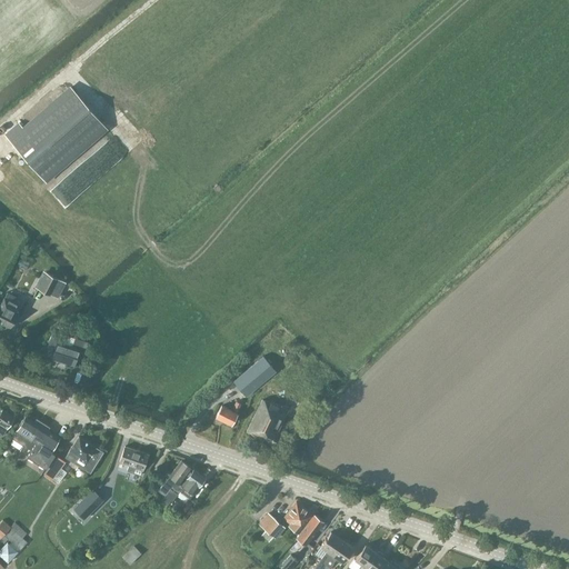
[(48,183),(109,129),(70,85),(9,139),(48,183)]
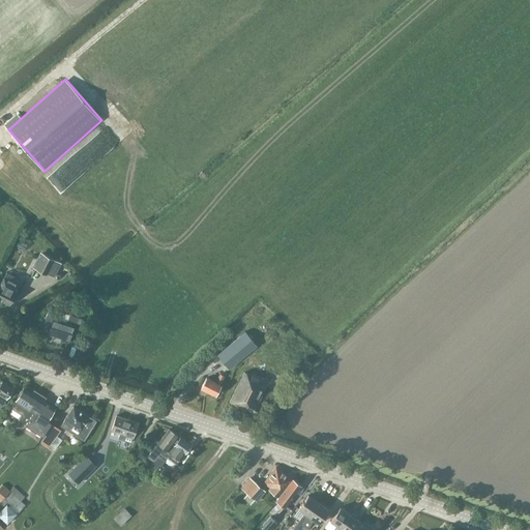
[(55,277),(62,263),(42,254),(35,269),(48,275),(49,274),(55,277)]
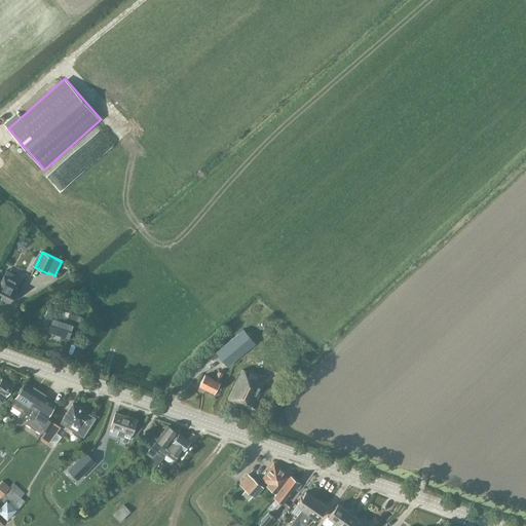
[(4,274),(2,276),(0,280),(0,297),(9,302),(23,277),(7,270),(5,275),(4,274)]
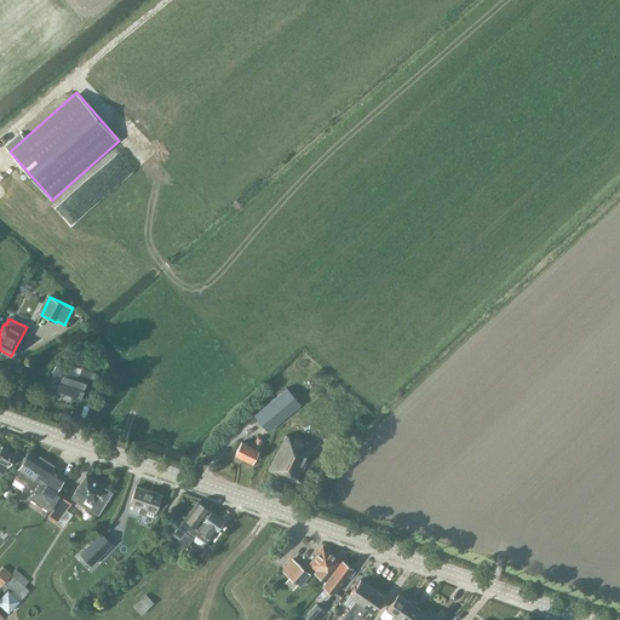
[(102,357),(93,355),(89,372),(97,374),(102,357)]
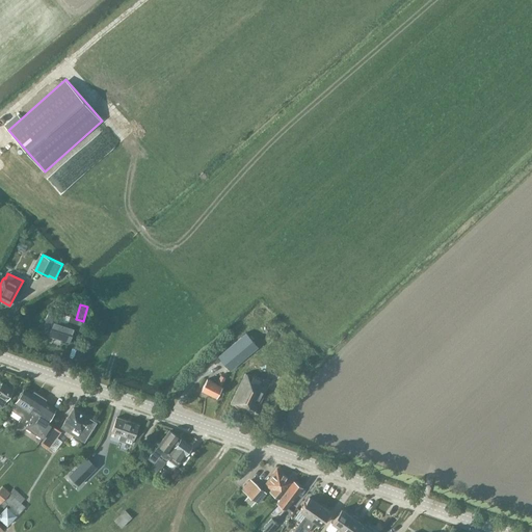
[(70,342),(75,325),(54,319),(49,336),(70,342)]
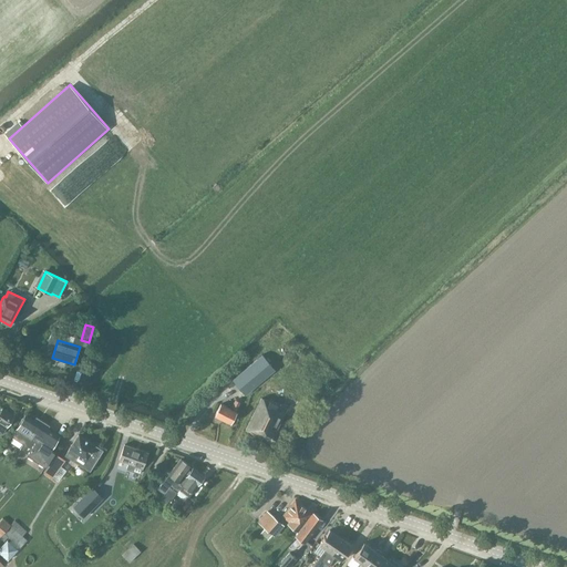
[(263,374),(253,363),(233,380),(246,395),(267,377),(264,373),(263,374)]
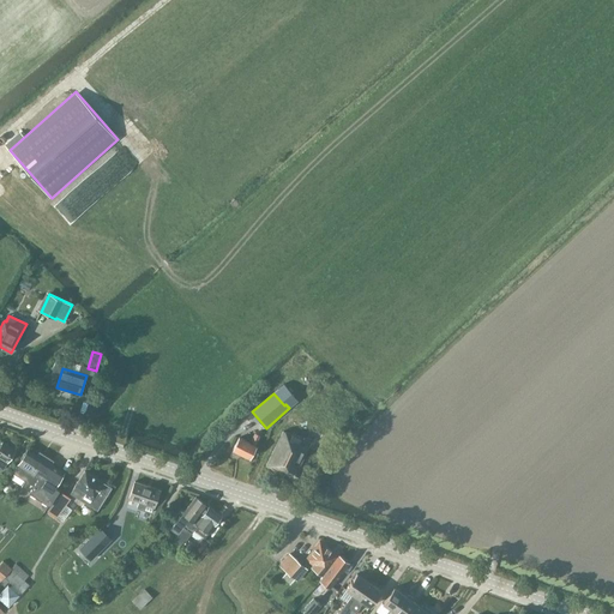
[(302,417),(301,428),(313,428),(314,419),(302,417)]
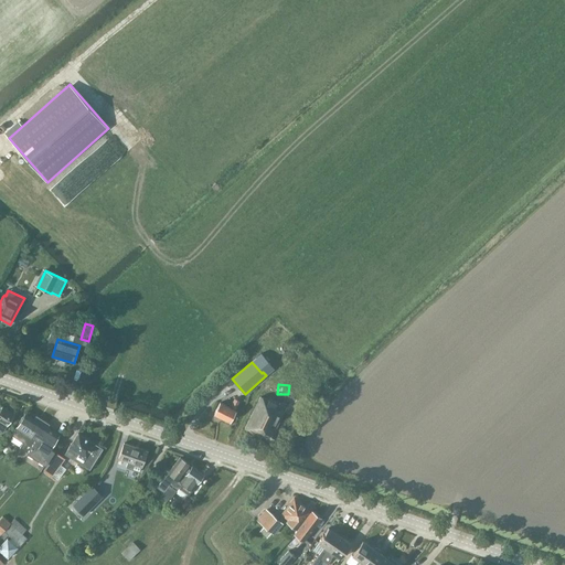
[(292,418),(301,401),(292,395),(287,407),(268,398),(268,400),(260,396),(244,429),(276,445),(283,432),(277,428),(284,414),(292,418)]
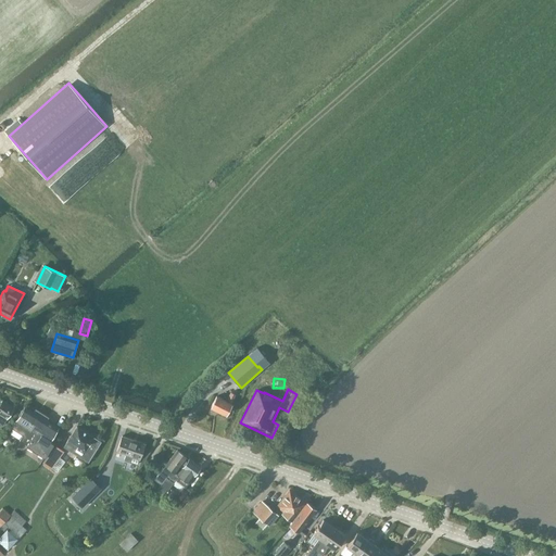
[(226,415),(232,403),(236,394),(230,392),(226,400),(217,395),(211,407),(226,415)]
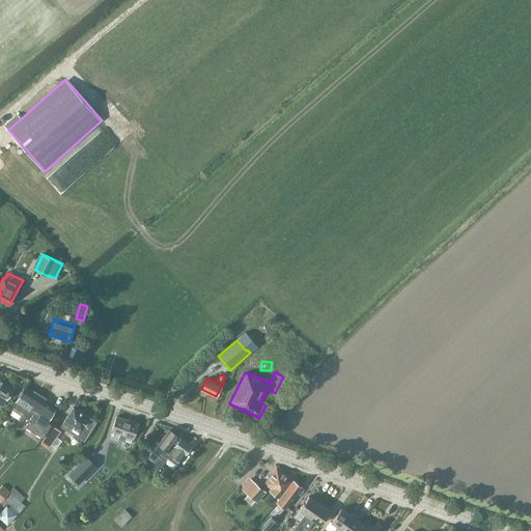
[(0,404),(2,407),(14,389),(2,382),(0,385),(0,404)]
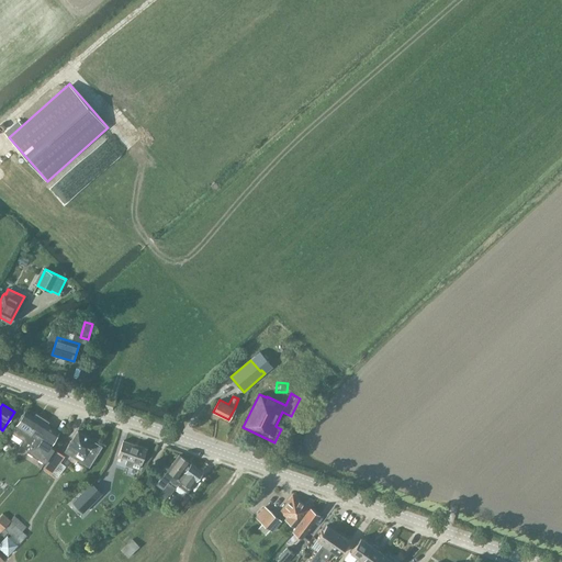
[(23,440),(20,446),(45,462),(54,448),(51,446),(57,435),(45,427),(53,416),(40,407),(32,418),(23,413),(15,425),(11,434),(23,440)]
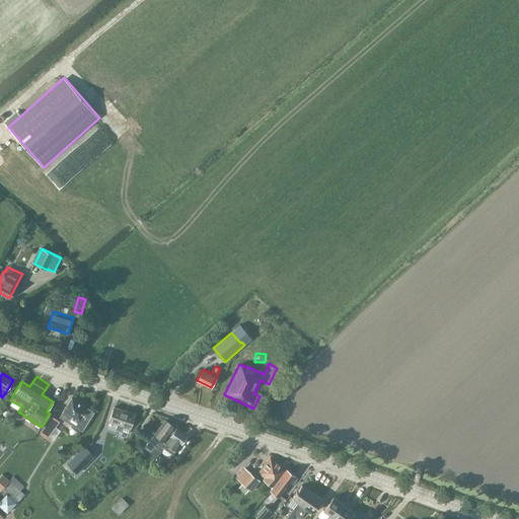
[(82,431),(87,422),(93,412),(87,409),(87,408),(71,397),(59,418),(82,431)]
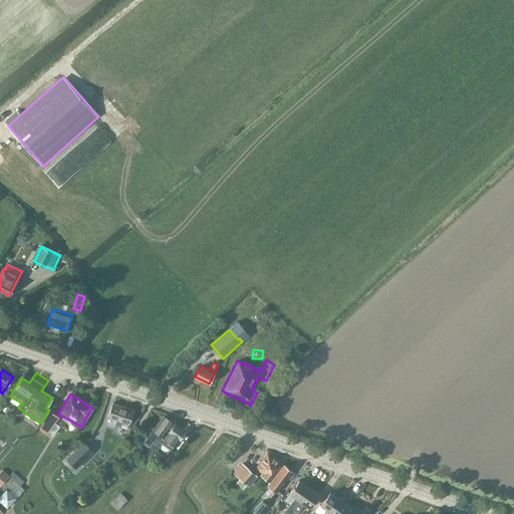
[(134,410),(112,403),(107,418),(115,421),(114,425),(126,430),(134,410)]
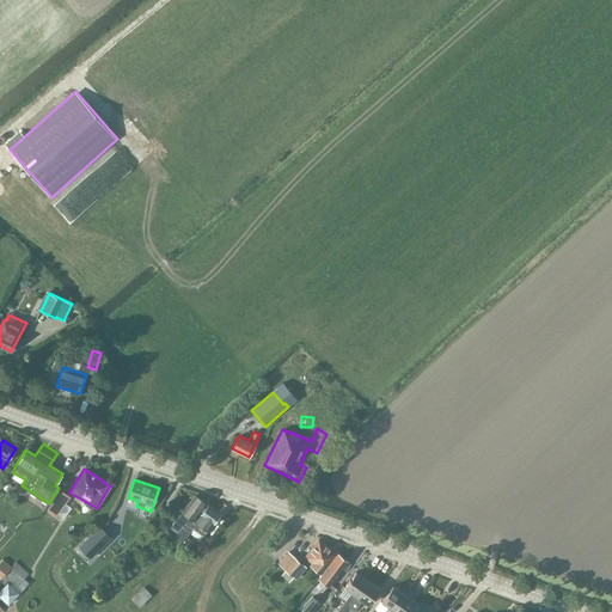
[(47,508),(55,515),(56,514),(62,518),(71,508),(65,503),(69,497),(61,490),(47,508)]
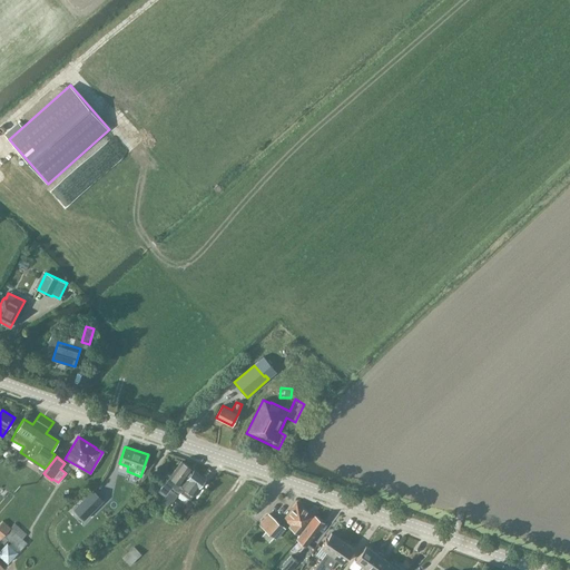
[(163,501),(170,507),(180,492),(184,488),(183,487),(184,485),(184,483),(182,482),(192,468),(182,461),(158,491),(166,497),(163,501)]
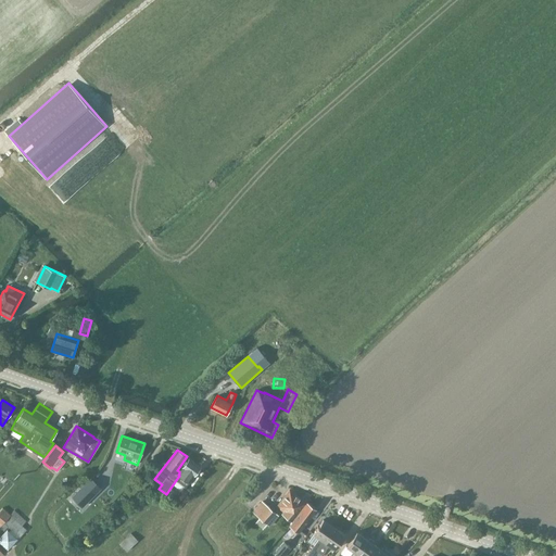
[(179,476),(176,480),(185,487),(188,482),(200,466),(189,458),(181,468),(179,471),(179,474),(178,475),(179,476)]
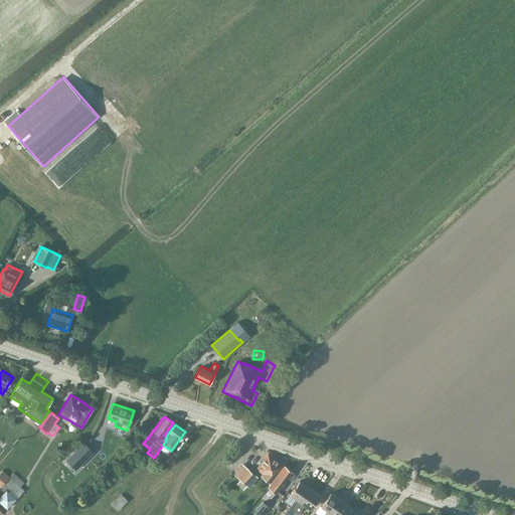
[(94,453),(84,444),(66,462),(74,471),(94,453)]
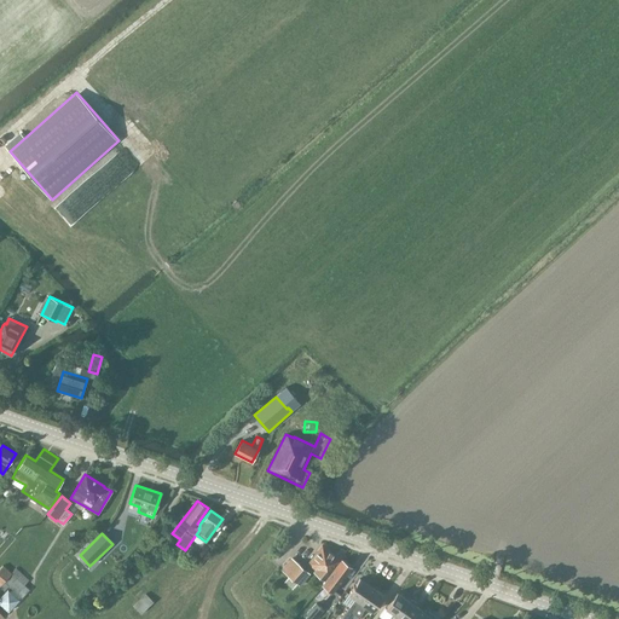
[(341,555),(339,554),(337,553),(336,553),(335,554),(322,544),(307,563),(314,570),(313,572),(324,580),(325,582),(342,560),(341,559),(341,556),(341,555)]
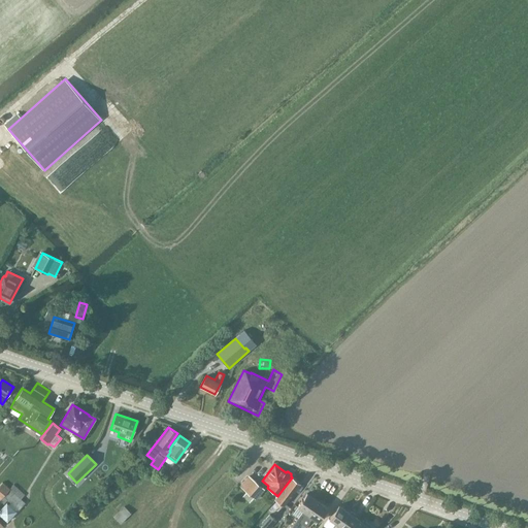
[(246,491),(256,499),(265,490),(255,481),(250,476),(240,486),(246,491)]
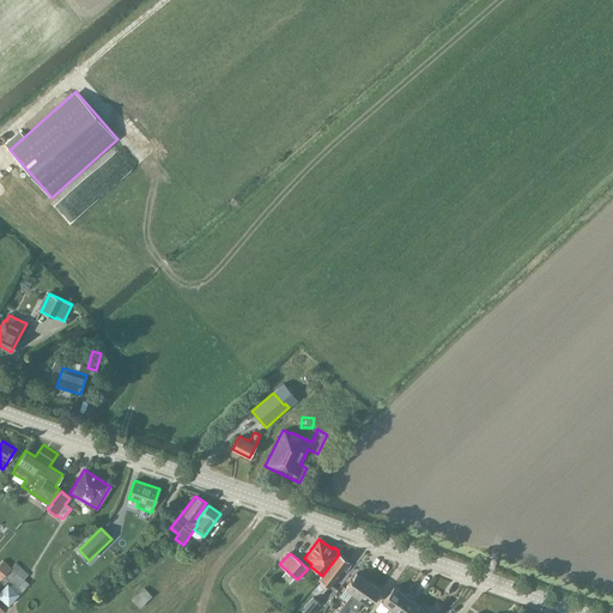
[(350,562),(339,554),(322,576),(321,575),(319,578),(329,587),(350,562)]
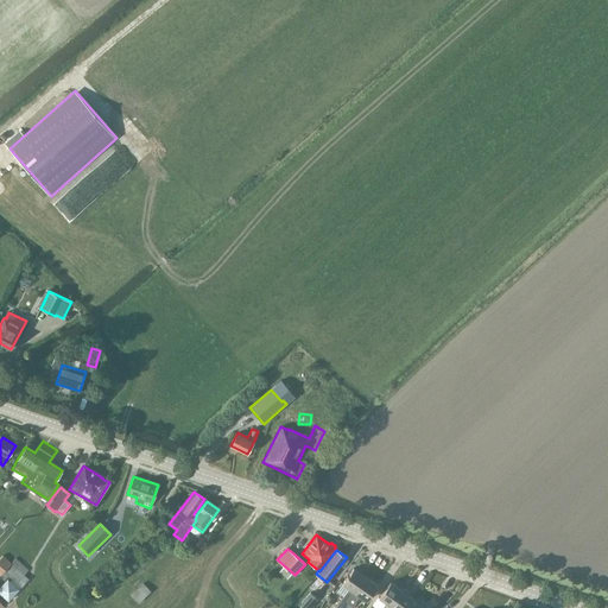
[(0,593),(8,601),(29,578),(24,575),(29,569),(16,558),(11,563),(2,556),(0,558),(0,576),(5,581),(0,586),(0,593)]
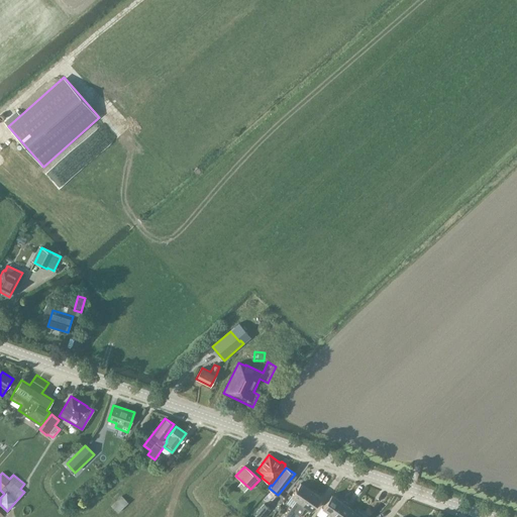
[(290,510),(285,516),(291,516),(294,512),(310,490),(300,483),(291,497),(297,501),(290,510)]
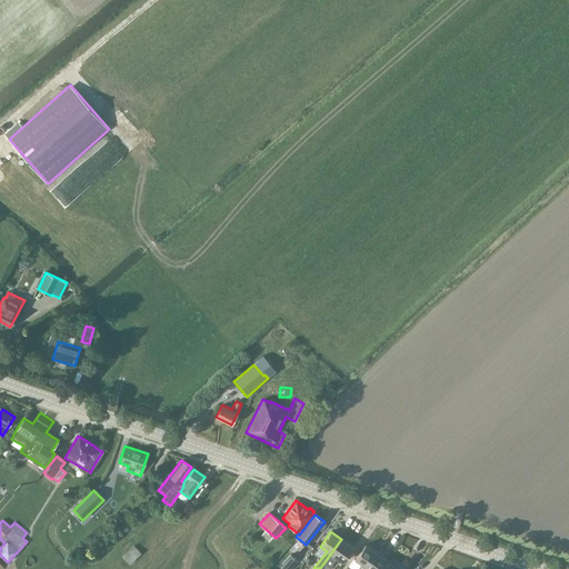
[(342,562),(353,547),(341,539),(323,563),(329,568),(336,558),(342,562)]
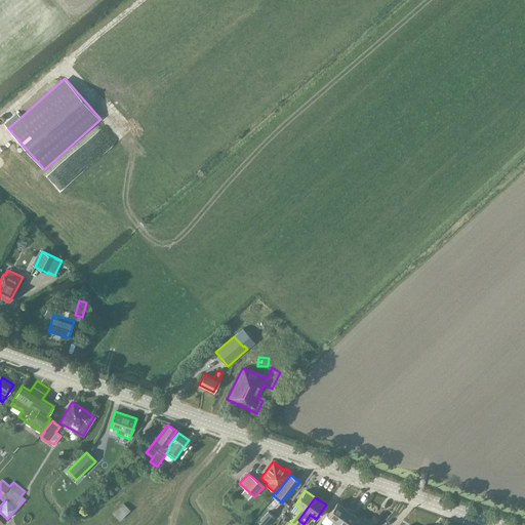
[(336,524),(337,524),(348,510),(336,502),(327,516),(327,515),(322,522),(325,524),(336,524)]
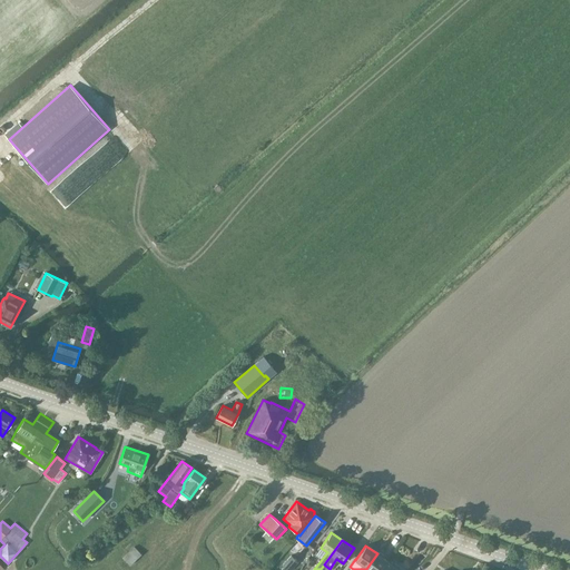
[(134,547),(123,558),(133,568),(143,557),(134,547)]
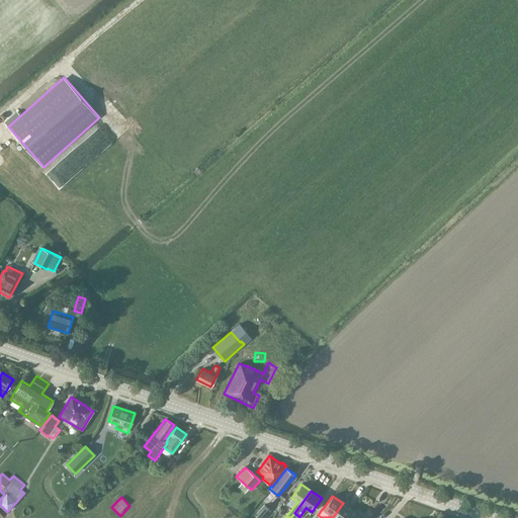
[(347,517),(353,510),(348,507),(349,506),(349,504),(345,501),(343,502),(343,503),(333,517),(334,517),(347,517)]
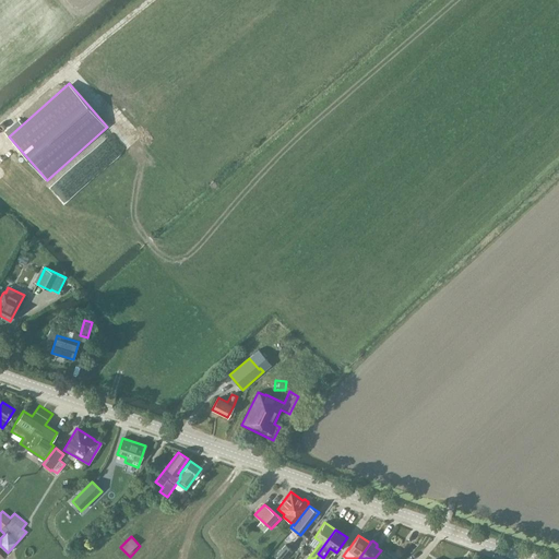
[(285,558),(293,551),(286,545),(276,556),(277,557),(275,558),(285,558)]
